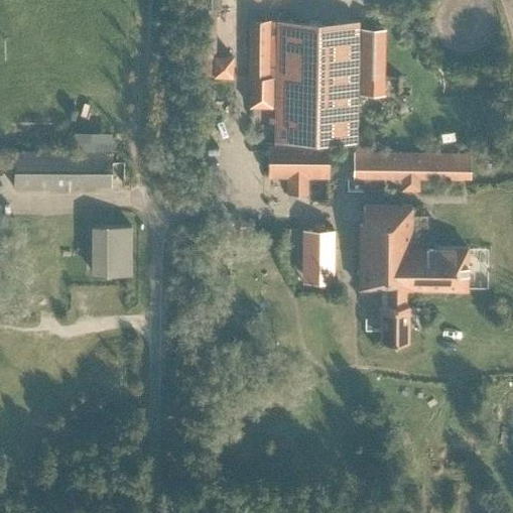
[(251,21),(250,79),(252,79),(252,109),(274,109),(274,79),(271,79),(271,22),(271,21),(251,21)]
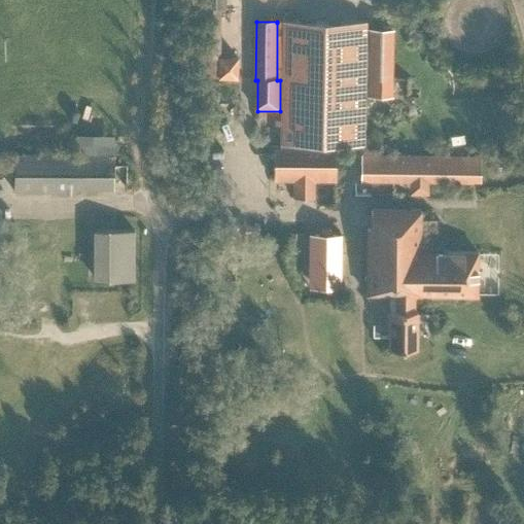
[(284,23),(283,146),(365,147),(368,30),(368,24),(284,23)]
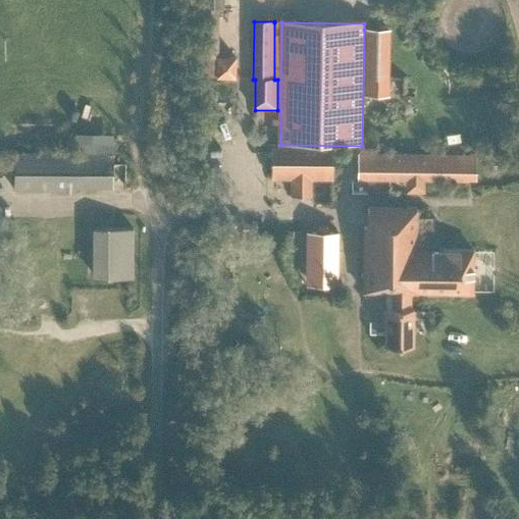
[(203,28),(202,60),(205,60),(219,60),(220,28),(203,28)]
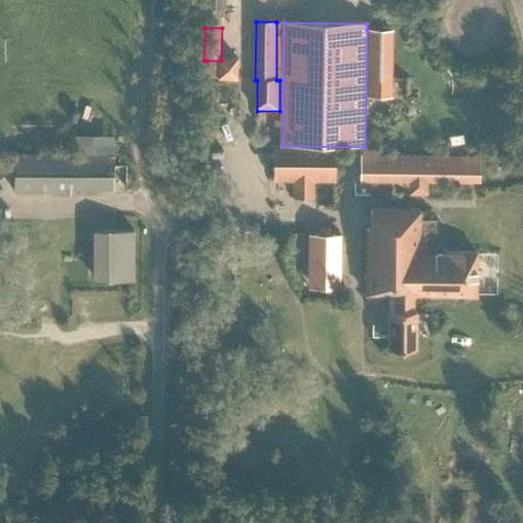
[(367,30),(366,79),(391,79),(391,30),(367,30)]
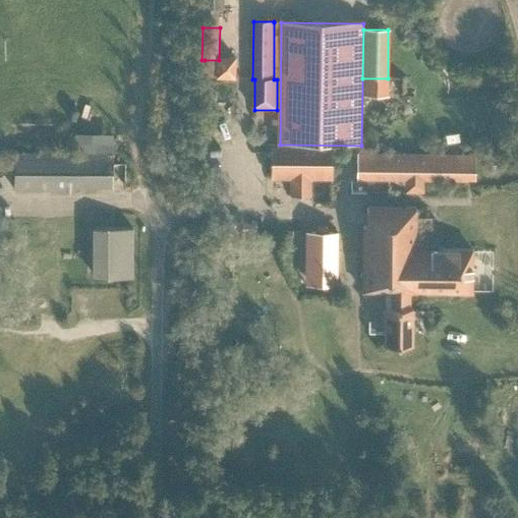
[(204,61),(204,77),(205,77),(216,77),(216,80),(235,80),(235,62),(205,61),(204,61)]
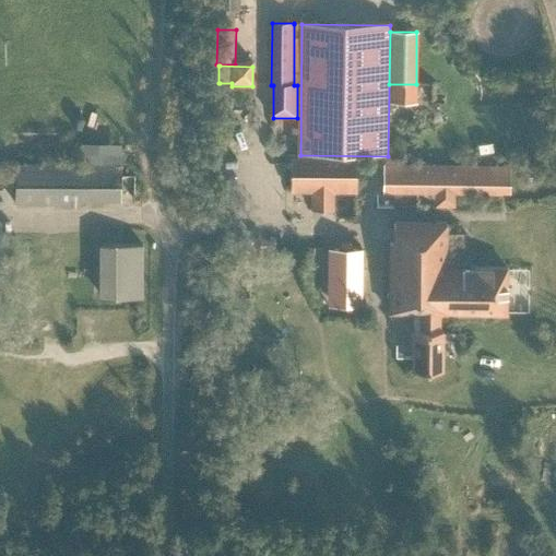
[(83,146),(83,164),(123,165),(123,146),(83,146)]
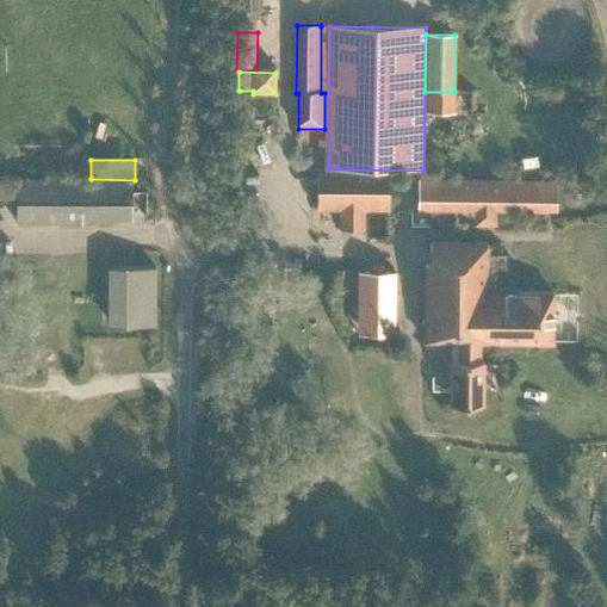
[(320,172),(319,214),(392,214),(392,172),(320,172)]
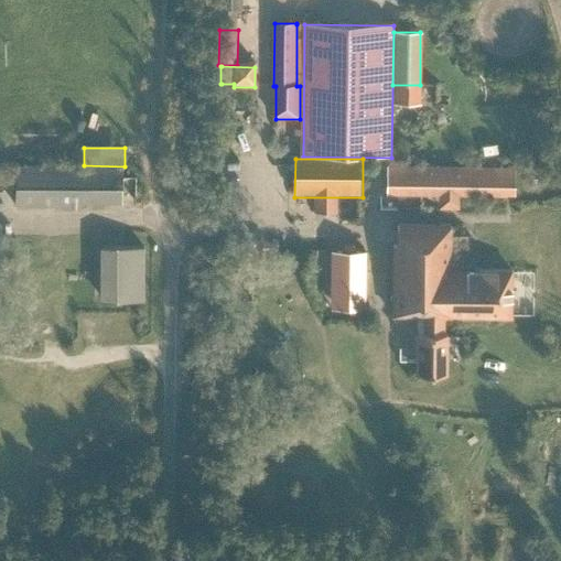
[(18,166),(17,209),(84,211),(84,206),(123,206),(123,204),(140,204),(140,179),(125,179),(125,166),(18,166)]
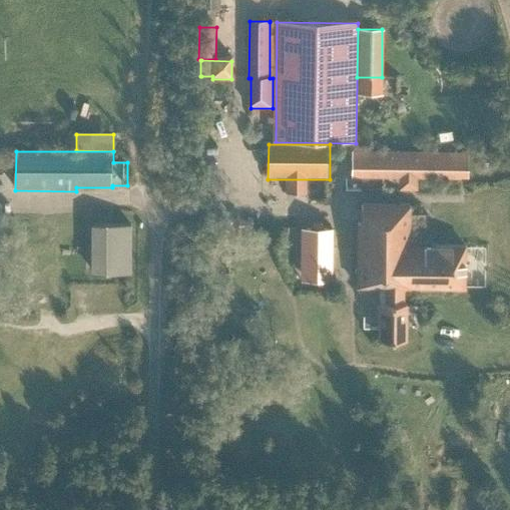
[(361,153),(361,179),(456,181),(463,181),(464,154),(463,154),(457,154),(361,153)]
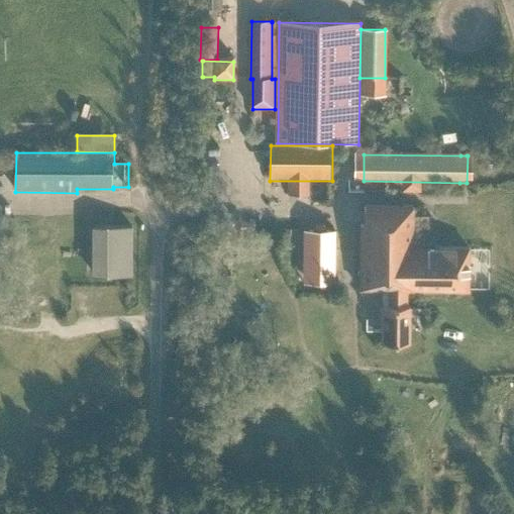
[(363,225),(363,292),(390,292),(390,307),(384,307),(384,343),(411,344),(411,308),(408,308),(408,292),(414,292),(470,292),(471,249),(414,249),(415,208),(366,208),(366,225),(363,225)]
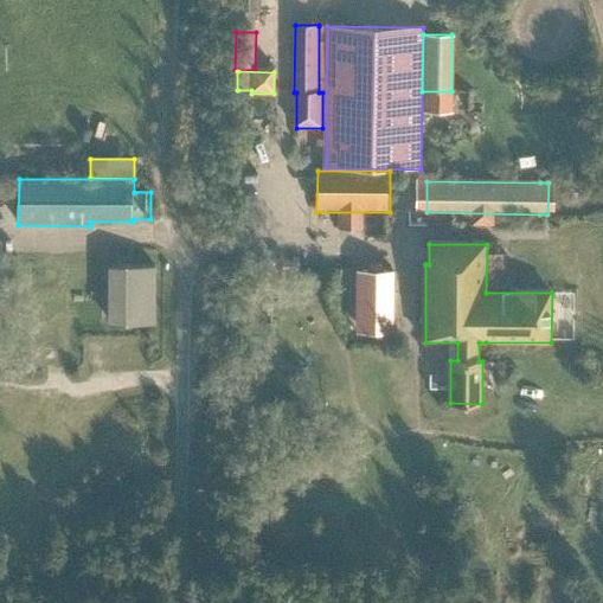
[(113,270),(113,327),(155,328),(156,270),(113,270)]
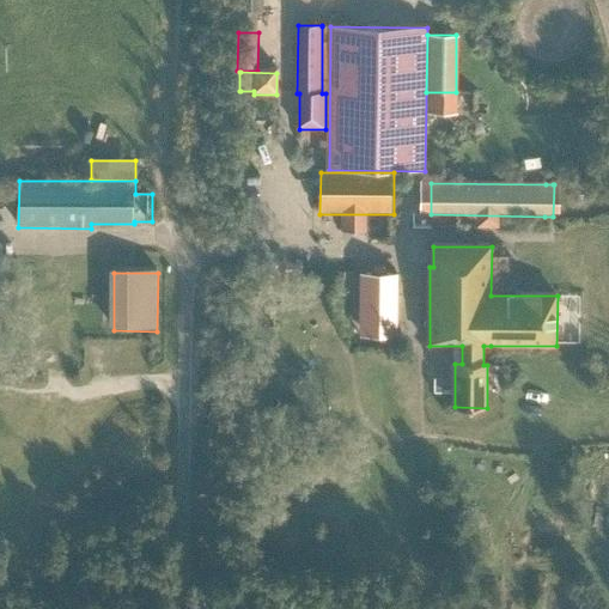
[(361,274),(361,326),(397,326),(399,274),(385,274),(376,274),(361,274)]
